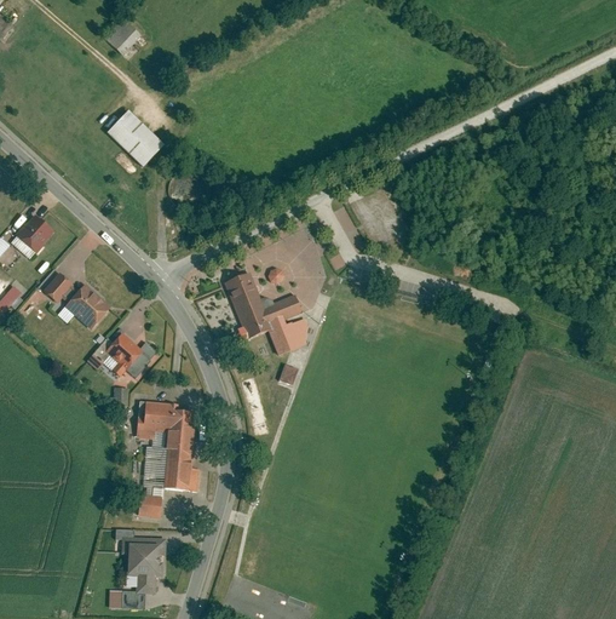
[(0,38),(10,27),(0,18),(0,38)]
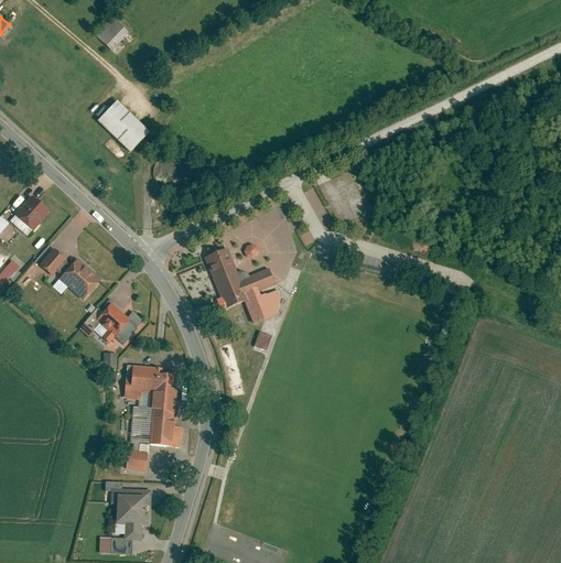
[(126,33),(111,18),(93,35),(108,51),(126,33)]
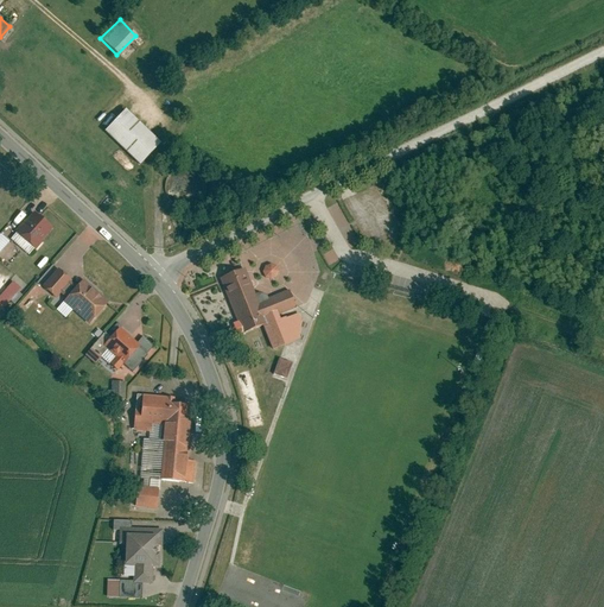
[(157,143),(121,108),(101,131),(137,164),(157,143)]
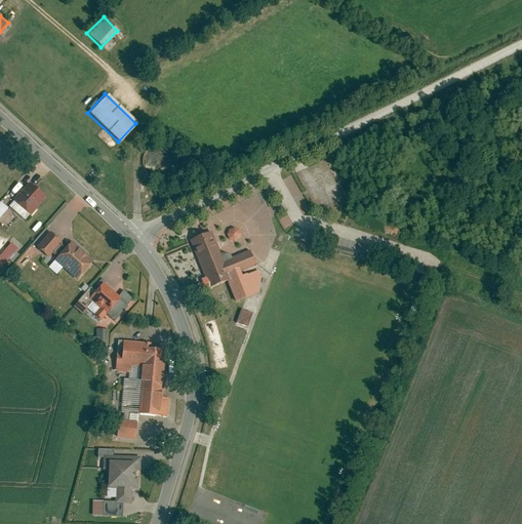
[(30,213),(46,196),(33,184),(16,201),(30,213)]
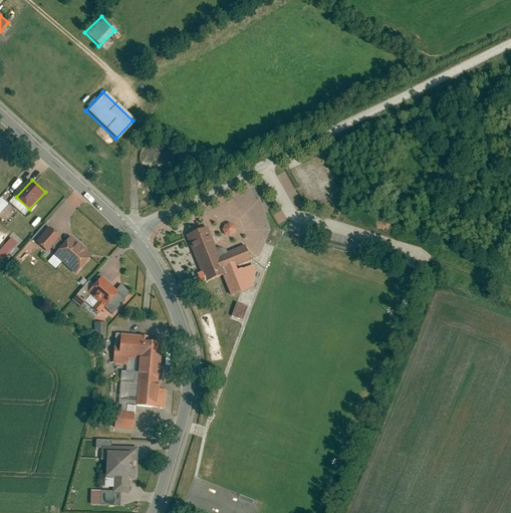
[(234,225),(229,222),(224,224),(222,228),(223,233),(228,236),(233,234),(235,230),(234,225)]
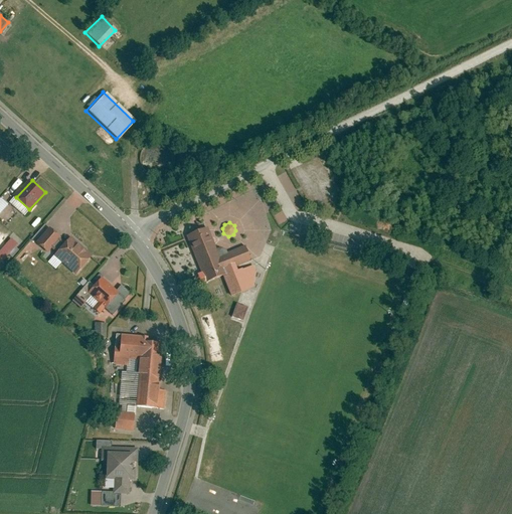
[(250,288),(241,263),(250,259),(245,245),(219,255),(207,226),(186,235),(205,283),(223,276),(230,295),(250,288)]
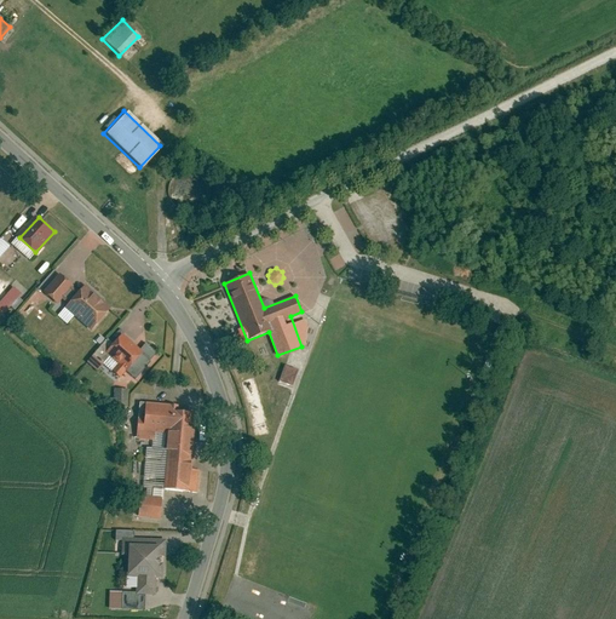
[(59,274),(44,291),(57,303),(62,297),(69,303),(65,308),(91,331),(110,309),(85,286),(78,293),(70,287),(73,285),(59,274)]
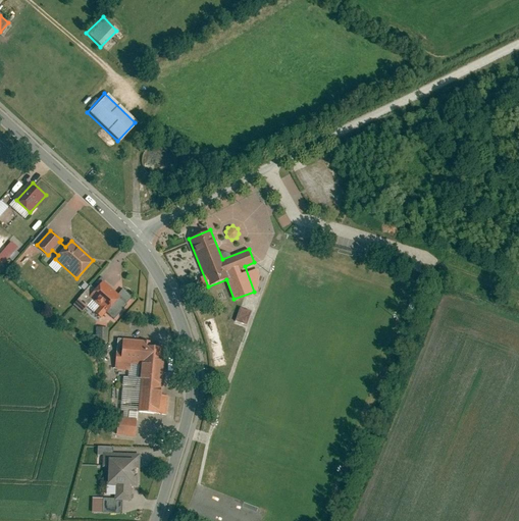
[(10,241),(0,253),(0,267),(17,247),(10,241)]
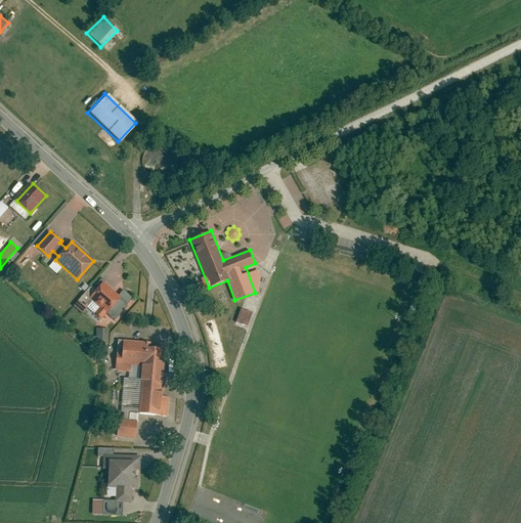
[(103,281),(95,291),(91,287),(74,305),(82,313),(93,301),(106,313),(107,312),(115,318),(132,298),(123,290),(119,295),(103,281)]
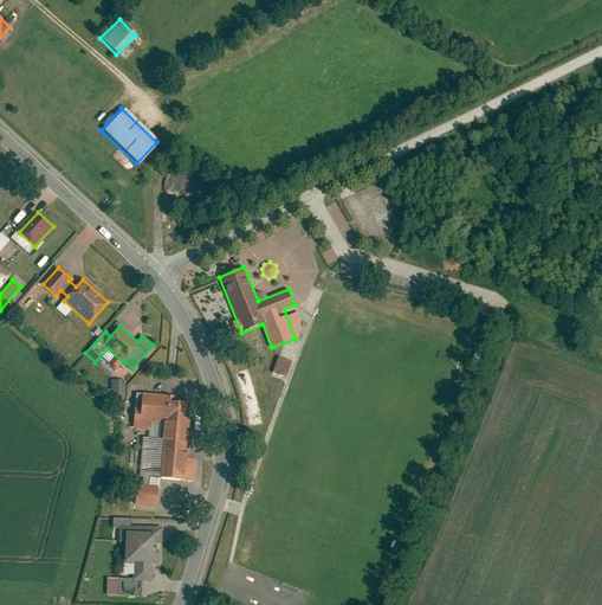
[(290,359),(278,354),(272,369),(284,374),(290,359)]
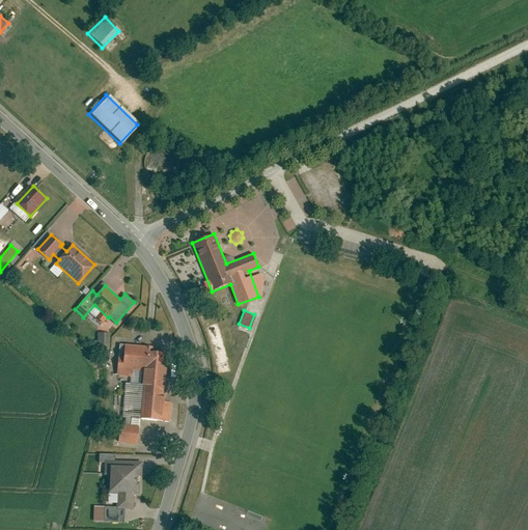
[(109,347),(110,333),(98,333),(98,341),(93,341),(92,347),(109,347)]
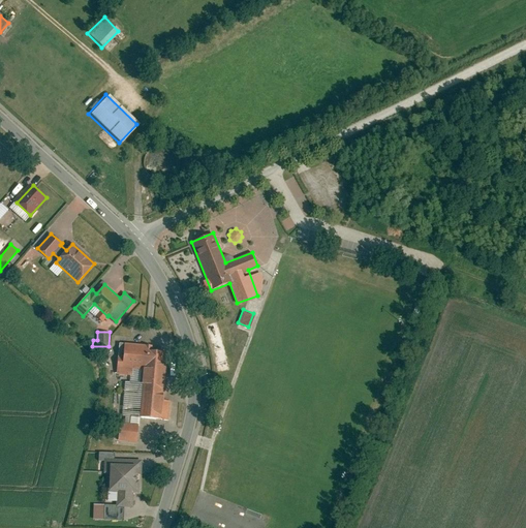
[(171,400),(164,400),(167,352),(150,350),(150,345),(118,342),(116,373),(130,374),(129,382),(125,382),(123,416),(125,416),(125,423),(121,423),(119,439),(136,440),(137,424),(138,417),(140,417),(162,420),(169,421),(171,400)]
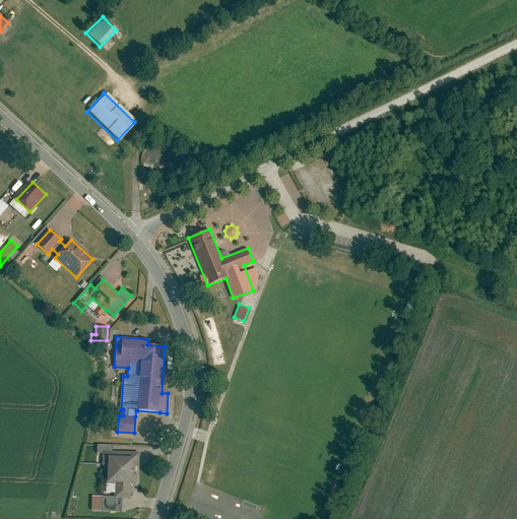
[(105,493),(113,493),(113,497),(91,496),(90,509),(121,511),(121,498),(130,498),(130,483),(133,483),(133,465),(138,465),(139,452),(113,451),(113,444),(98,444),(97,452),(102,452),(102,464),(108,464),(108,482),(106,482),(105,493)]
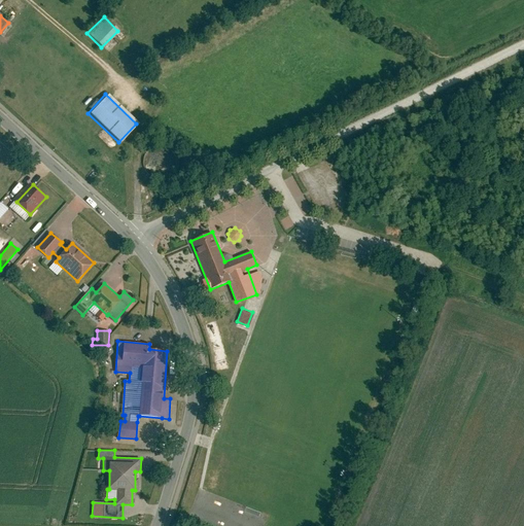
[(75,498),(72,512),(80,514),(83,500),(75,498)]
